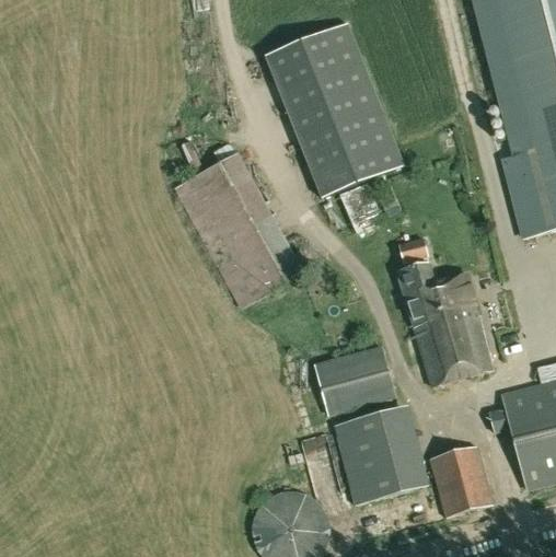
[(501,160),(521,240),(555,230),(555,0),(473,0),(513,157),(501,160)]
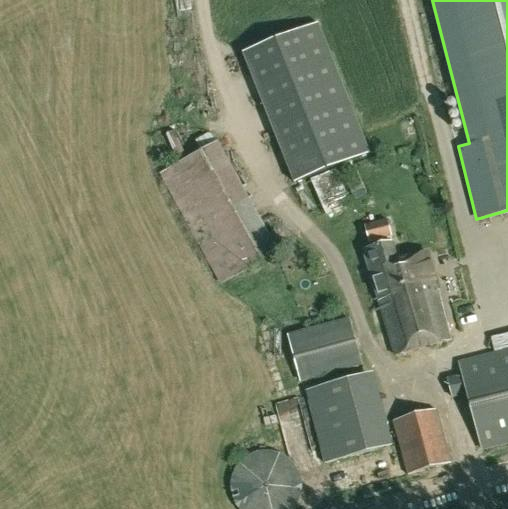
[(288,48),(324,37),(318,19),(282,29),(288,48)]
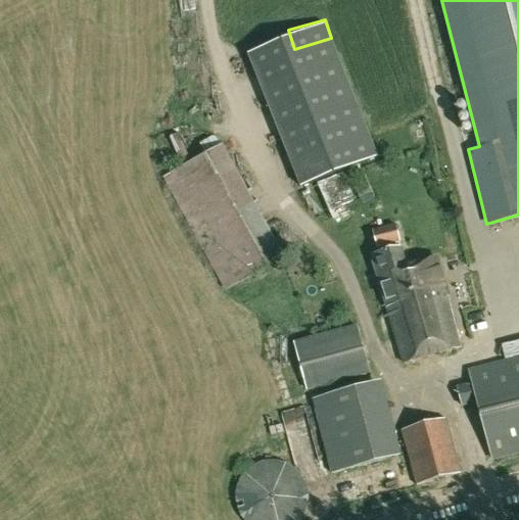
[(276,106),(290,151),(326,139),(328,144),(360,134),(345,89),(350,87),(345,69),(303,83),(308,96),(276,106)]
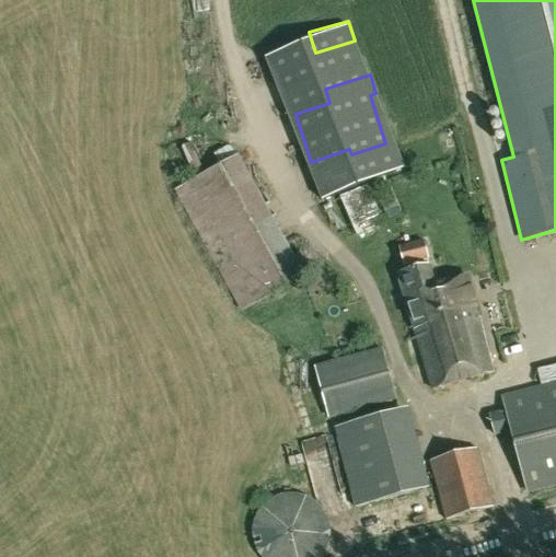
[(217,163),(172,187),(239,309),(302,274),(235,152),(232,154),(227,144),(221,144),(210,151),(217,163)]
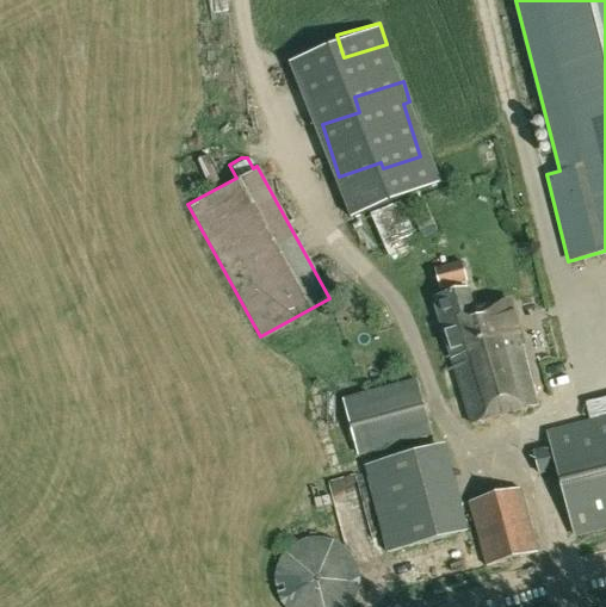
[(432,266),(438,287),(467,282),(459,259),(432,266)]
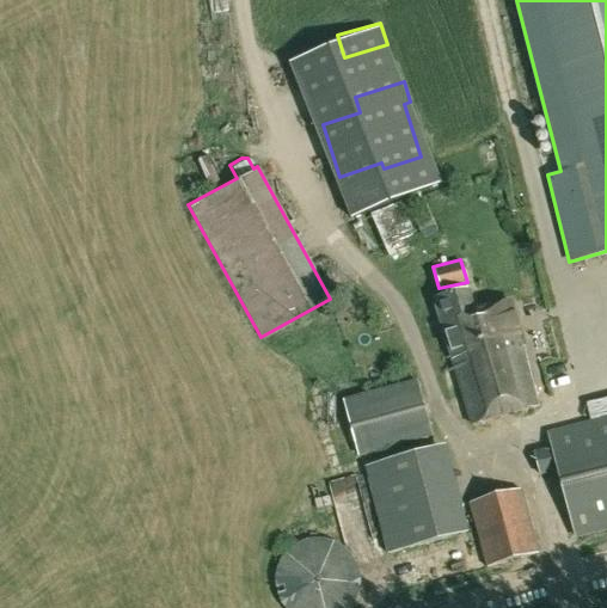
[(470,422),(537,403),(508,299),(472,308),(466,287),(430,296),(447,358),(452,357),(470,422)]
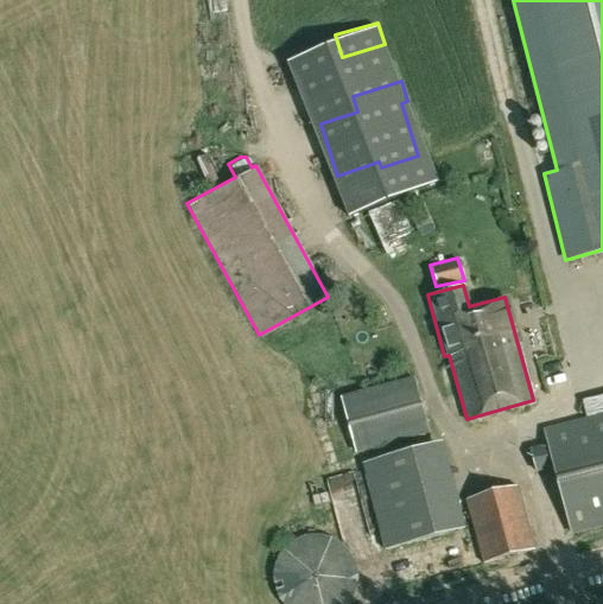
[(355,451),(427,431),(412,376),(340,396),(355,451)]
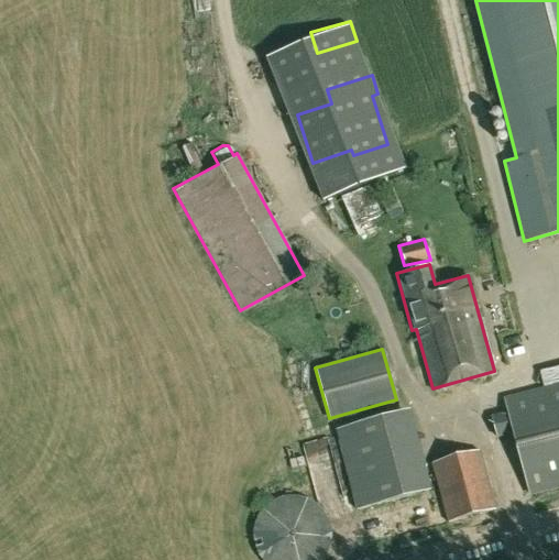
[(558,484),(558,383),(503,398),(506,410),(505,410),(512,432),(527,493),(558,484)]
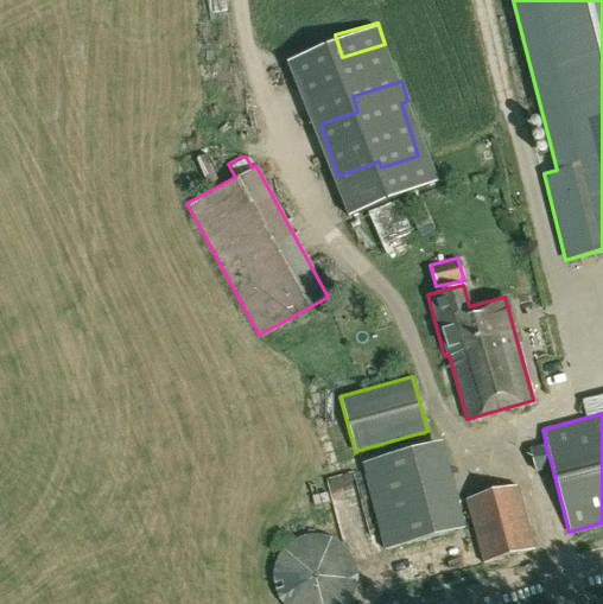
[(469,531),(448,436),(368,455),(391,550),(469,531)]
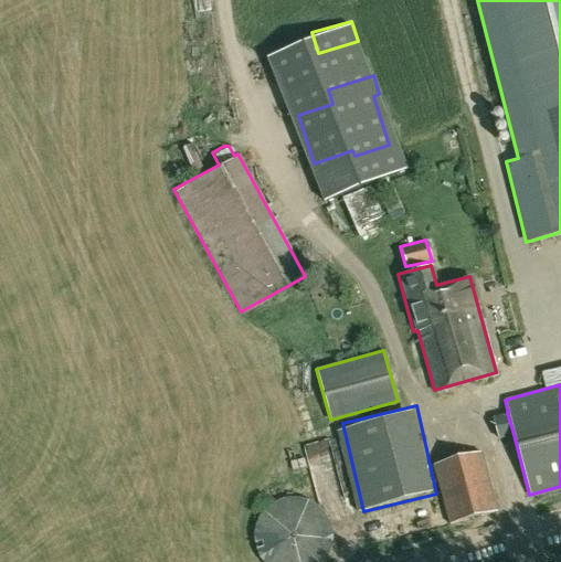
[(498,437),(514,434),(507,412),(493,416),(498,437)]
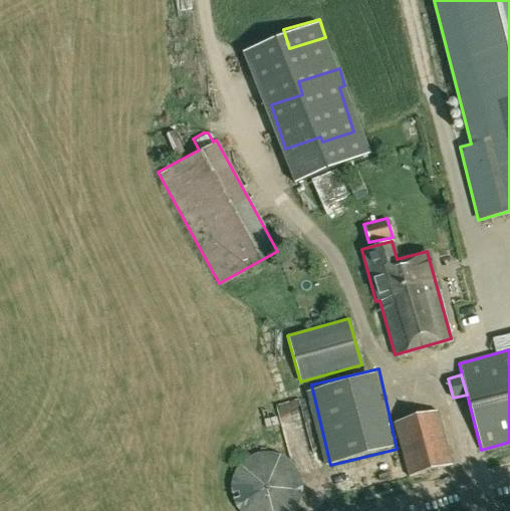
[(408,474),(450,464),(436,410),(394,421),(408,474)]
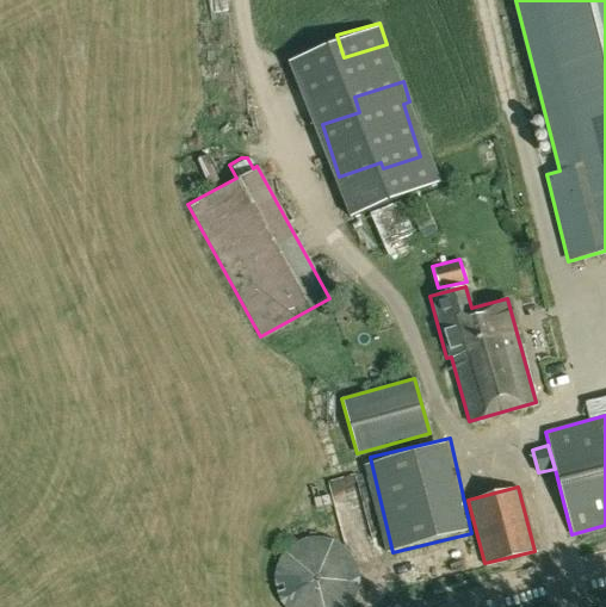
[(282,543),(300,606),(358,606),(365,606),(342,526),(282,543)]
